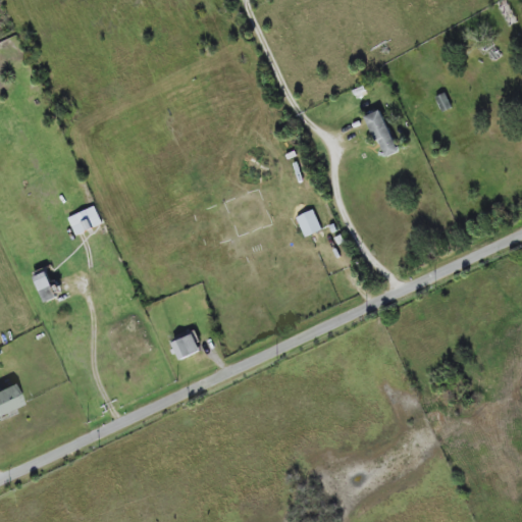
[(367,116),(384,158),(399,153),(381,110),(367,116)]
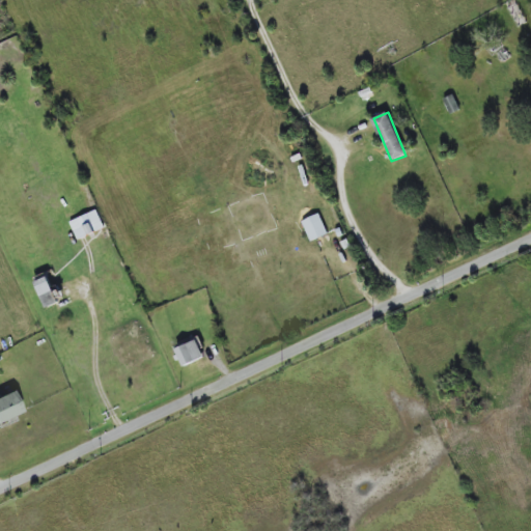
[(78,240),(105,229),(98,211),(71,222),(78,240)]
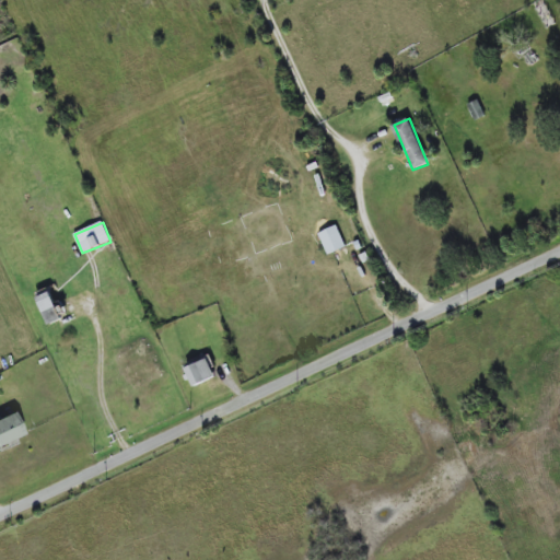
[(346,247),(337,225),(318,233),(328,255),(346,247)]
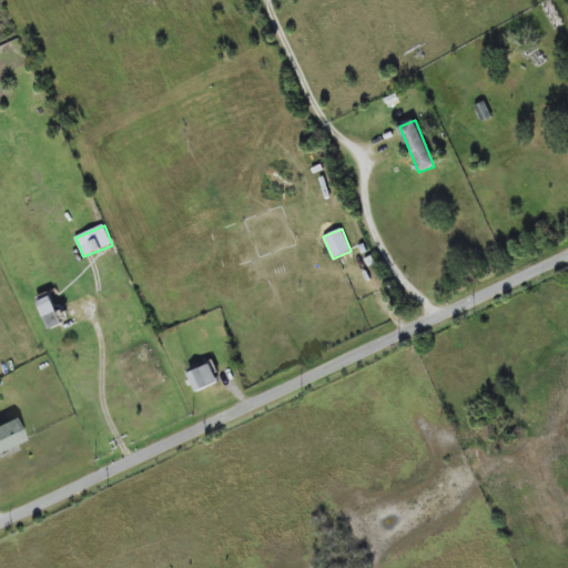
[(49,328),(68,321),(63,310),(59,313),(51,296),(38,302),(49,328)]
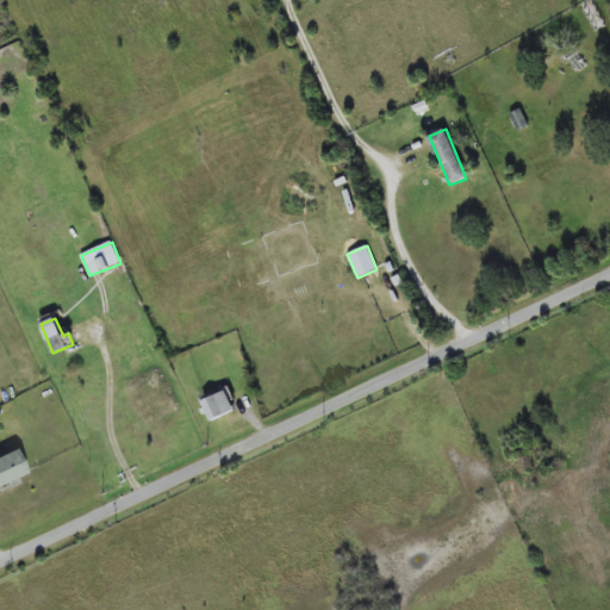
[(237,411),(229,390),(203,399),(210,421),(237,411)]
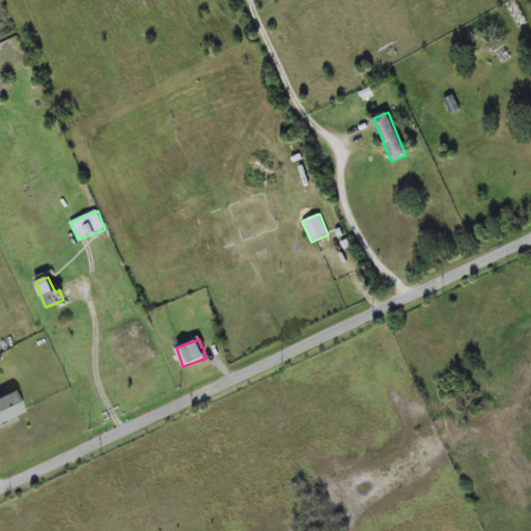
[(0,396),(0,422),(23,413),(14,391),(0,396)]
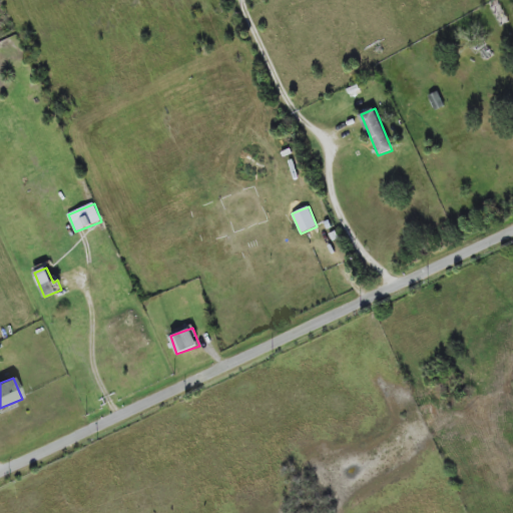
All buildings are outlined.
